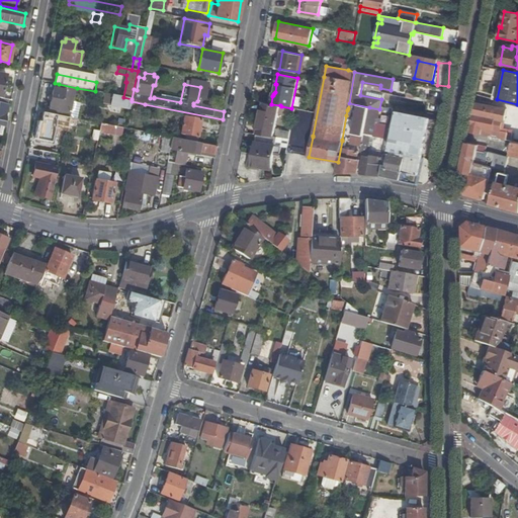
[(54,88),(49,113),(71,117),(77,88),(59,84),(58,88),(54,88)]
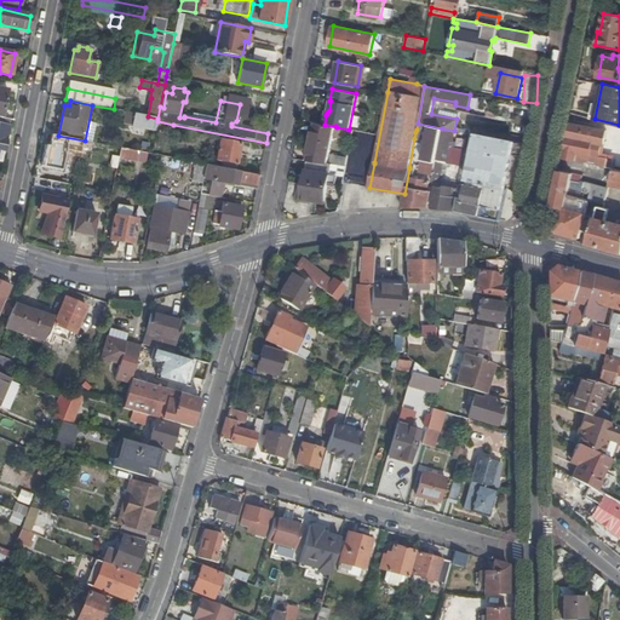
[(158,119),(148,116),(127,112),(125,124),(156,130),(156,128),(158,121),(158,119)]
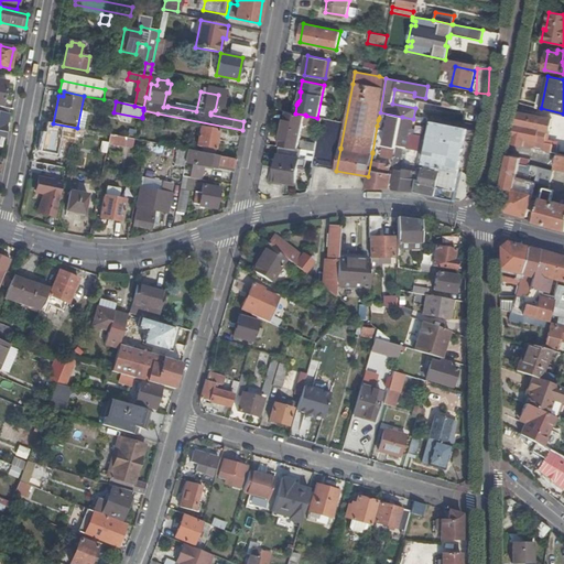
[(4,138),(10,109),(2,108),(0,107),(0,145),(2,138),(4,138)]
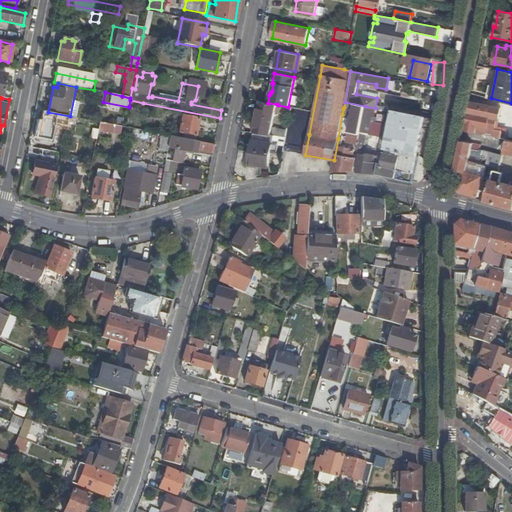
[(261,101),(255,132),(271,134),(277,104),(268,103),(267,102),(261,101)]
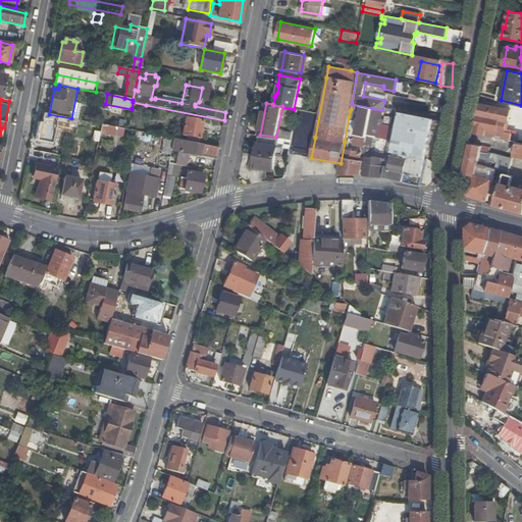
[(480,103),(474,133),(492,136),(494,137),(497,129),(505,131),(506,125),(508,125),(511,109),(480,103)]
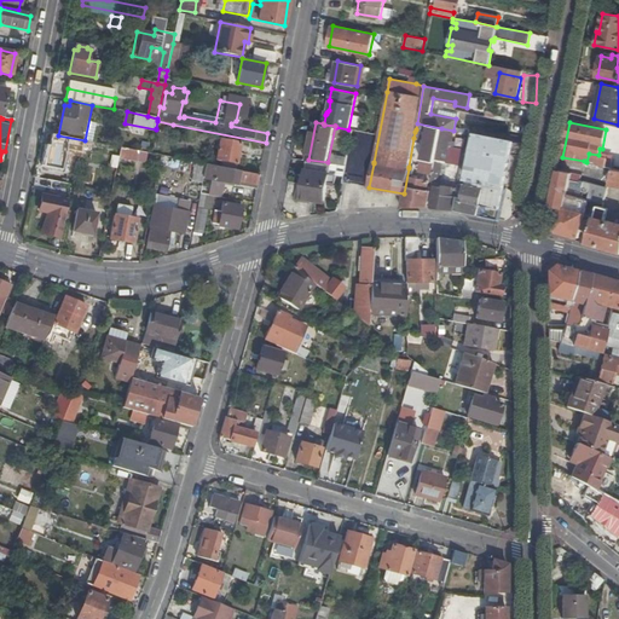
[(441,128),(417,123),(416,129),(421,131),(427,132),(418,172),(433,174),(435,161),(441,128)]
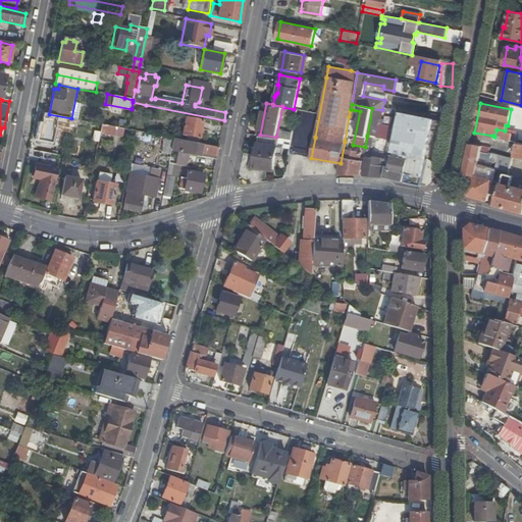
[(279,138),(292,139),(297,109),(295,109),(294,109),(283,107),(282,115),(289,116),(285,131),(279,129),(278,138),(279,138)]
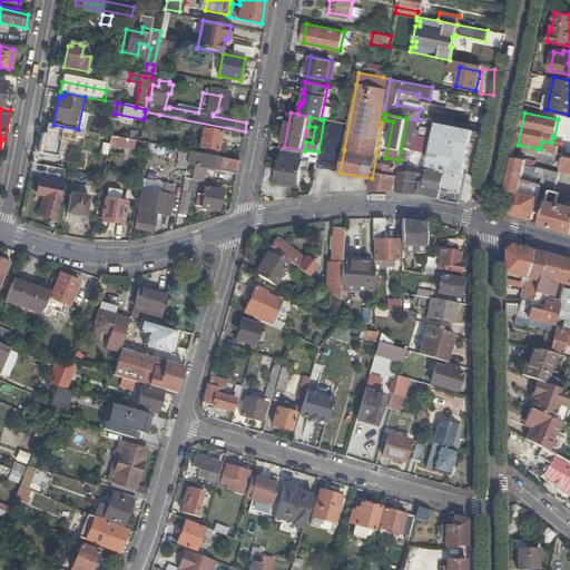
[(418,120),(406,118),(401,148),(408,149),(424,153),(424,151),(428,137),(428,134),(421,133),(421,135),(415,135),(418,120)]
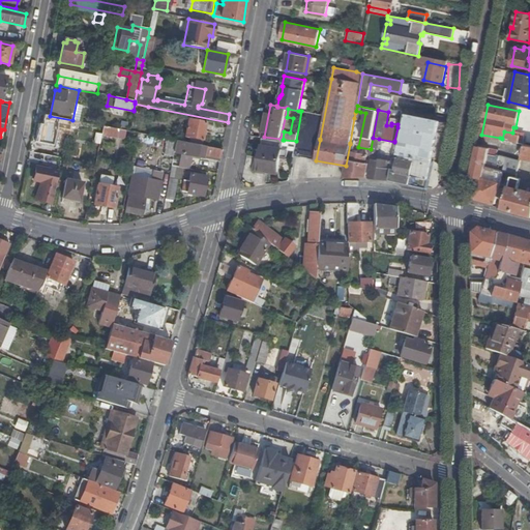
[(449,135),(451,124),(407,115),(405,125),(398,124),(398,127),(405,129),(399,158),(414,162),(410,183),(427,187),(435,145),(438,133),(449,135)]
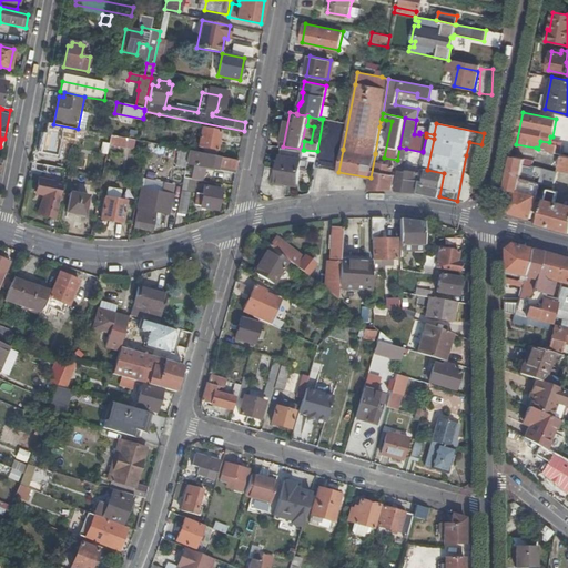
[(77,133),(42,127),(38,152),(57,156),(60,139),(74,141),(77,133)]
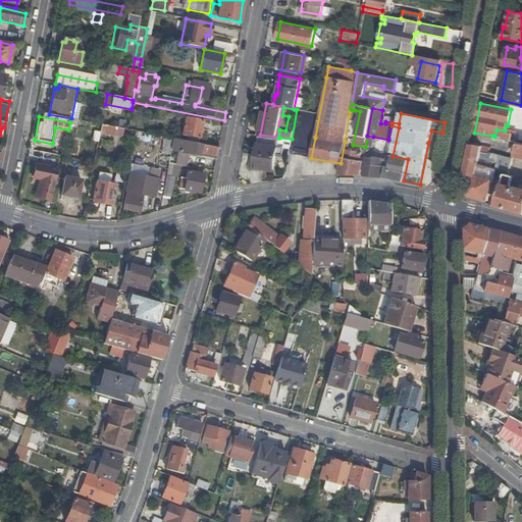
[(187,117),(181,140),(199,144),(203,120),(187,117)]
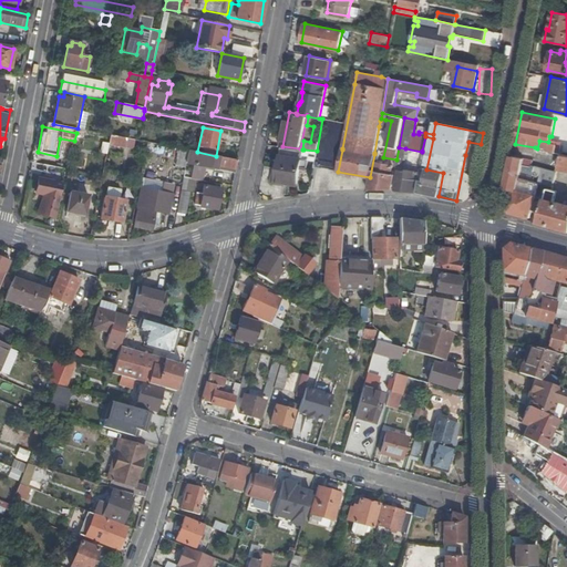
[(111,135),(109,145),(125,148),(126,142),(134,144),(135,140),(111,135)]
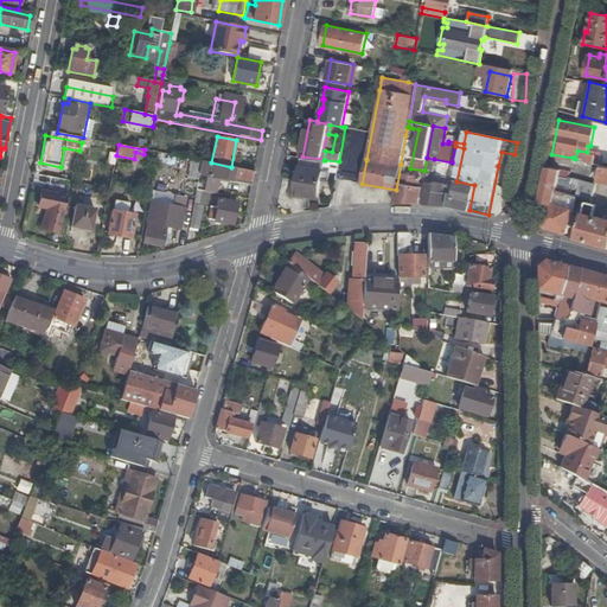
[(575,159),(593,163),(595,154),(587,152),(577,151),(575,159)]
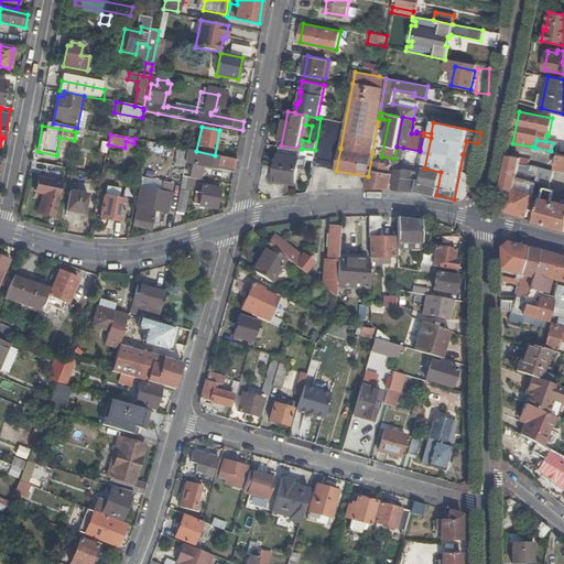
[(512,143),(511,143),(510,149),(531,152),(532,147),(512,143)]
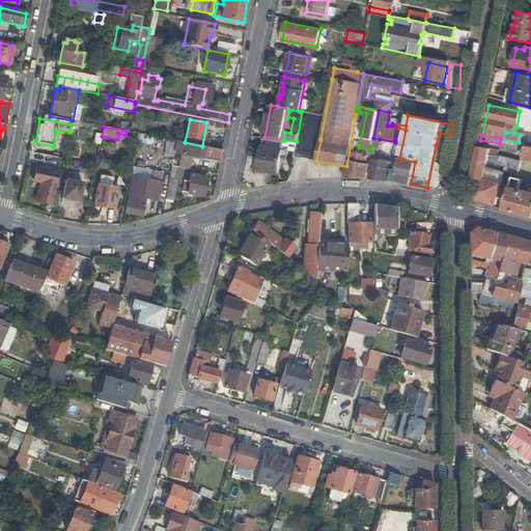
[(137,144),(164,145),(164,136),(137,136),(137,144)]
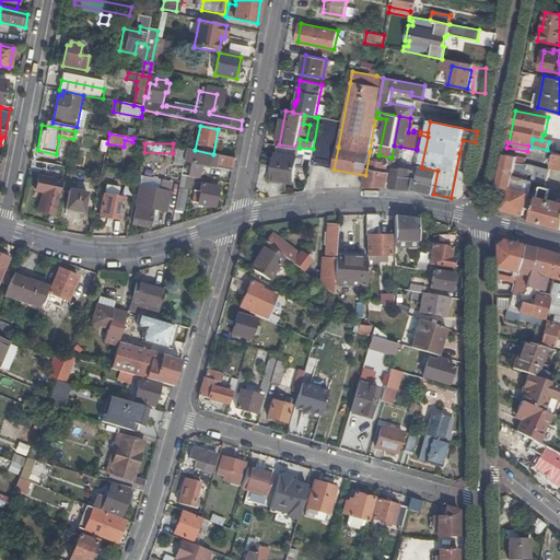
[(298,158),(300,148),(299,148),(296,147),(279,144),(278,144),(275,166),(272,166),(270,179),(282,182),(282,181),(293,182),(296,164),(303,165),(304,158),(298,158)]
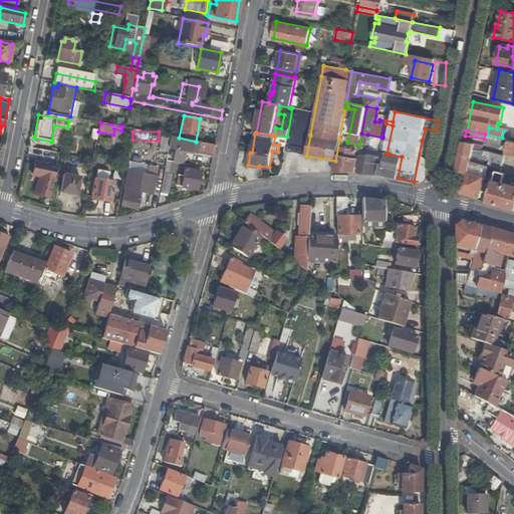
[(367,135),(361,134),(359,145),(358,151),(360,151),(356,172),(378,175),(380,157),(368,155),(368,156),(363,155),(367,135)]
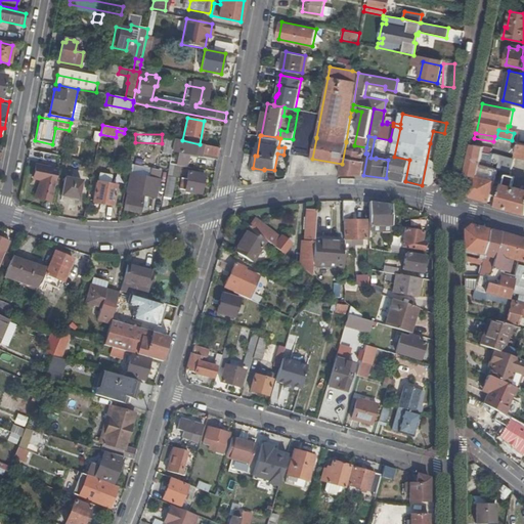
[(512,145),(513,140),(512,140),(496,137),(494,136),(493,141),(512,145)]
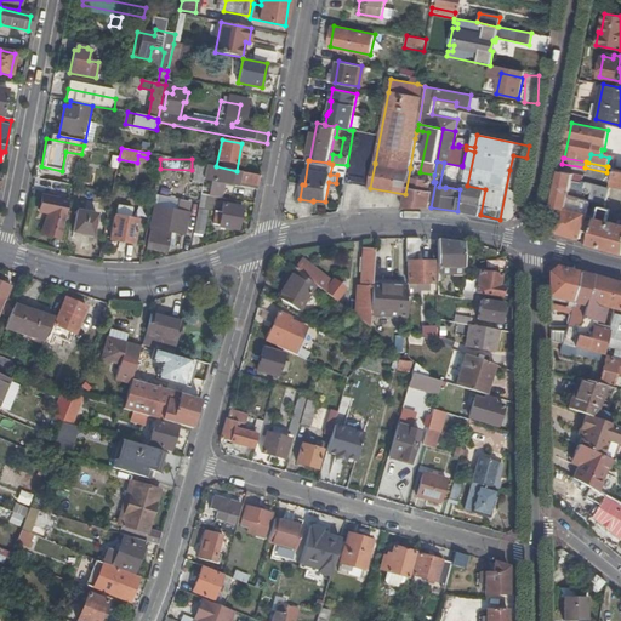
[(204,180),(208,165),(197,163),(193,178),(204,180)]
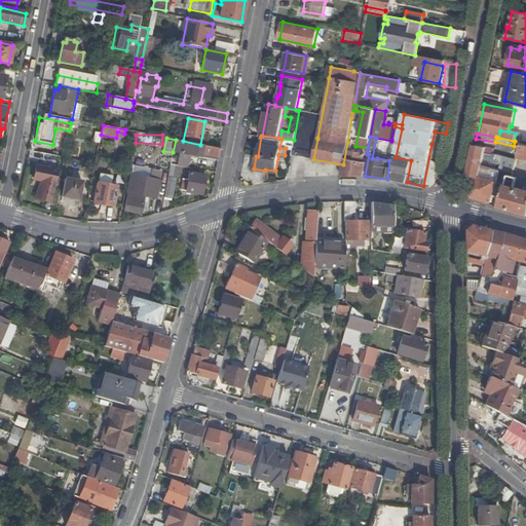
[(377,158),(389,160),(389,155),(391,141),(376,138),(372,158),(377,159),(377,158)]
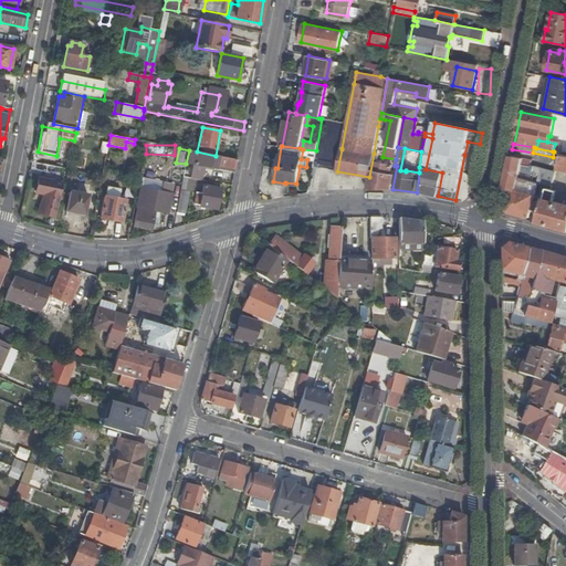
[(216,156),(197,152),(196,155),(194,155),(192,161),(195,163),(195,164),(203,166),(203,167),(217,169),(218,166),(236,169),(238,160),(216,156)]
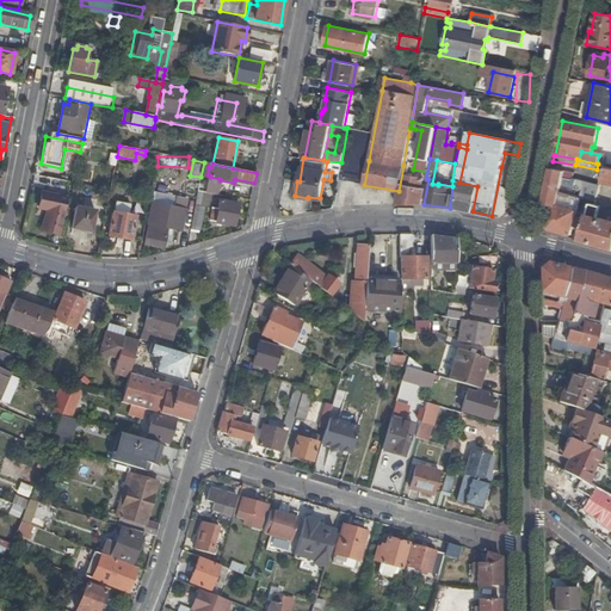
[(399,191),(396,204),(421,204),(424,189),(420,189),(423,179),(405,176),(407,166),(403,165),(403,166),(399,191)]
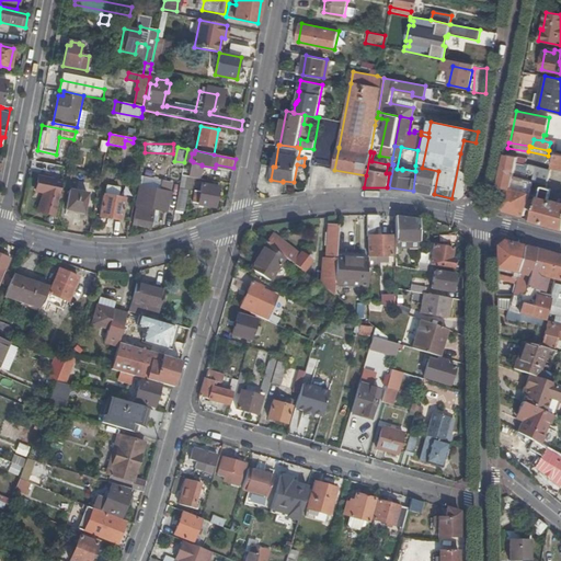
[(506,153),(500,185),(505,186),(500,205),(503,209),(524,215),(530,192),(529,192),(512,187),(517,162),(526,164),(526,162),(527,158),(506,153)]
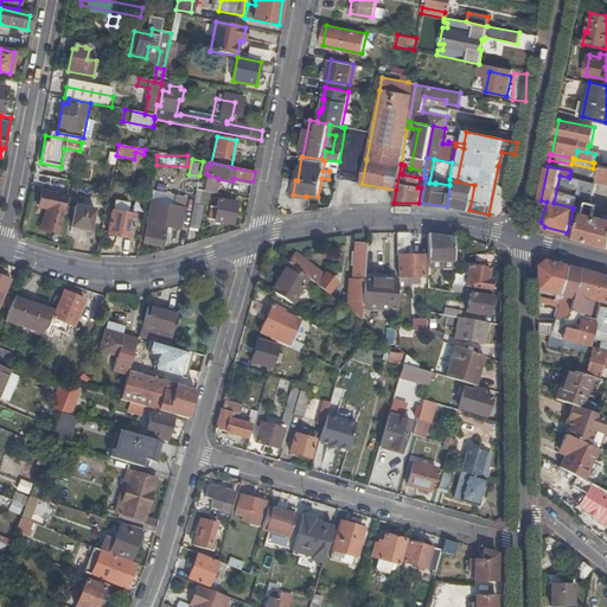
[(554,203),(573,208),(576,196),(590,199),(595,183),(569,176),(569,178),(560,176),(554,203)]
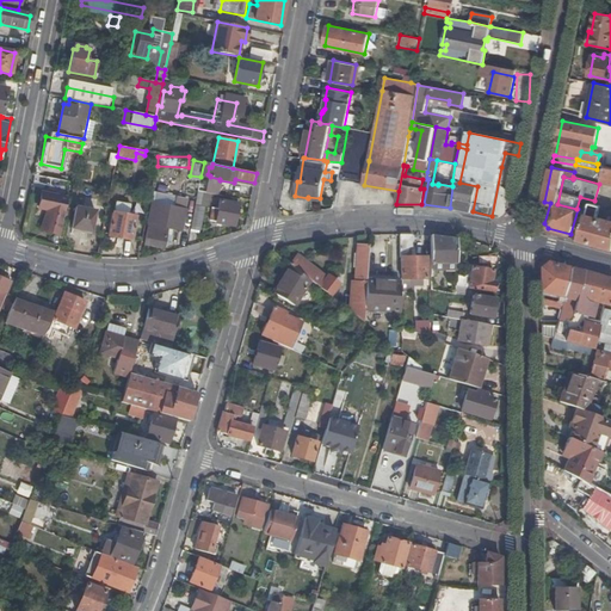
[(452,186),(450,208),(473,211),(477,186),(460,183),(452,180),(452,186)]
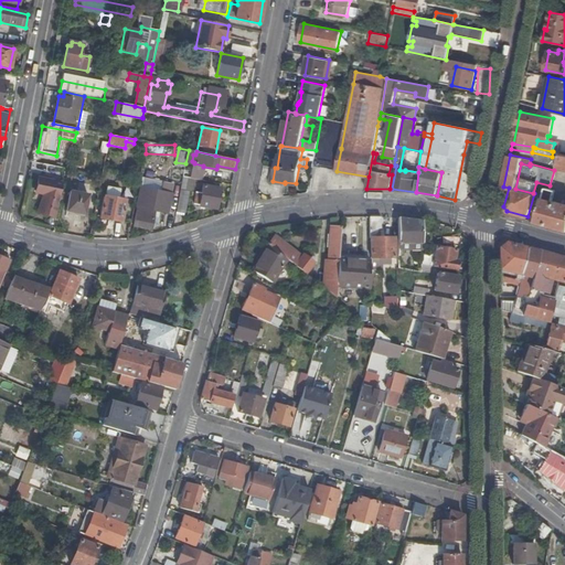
[(172,168),(171,180),(181,181),(182,168),(172,168)]
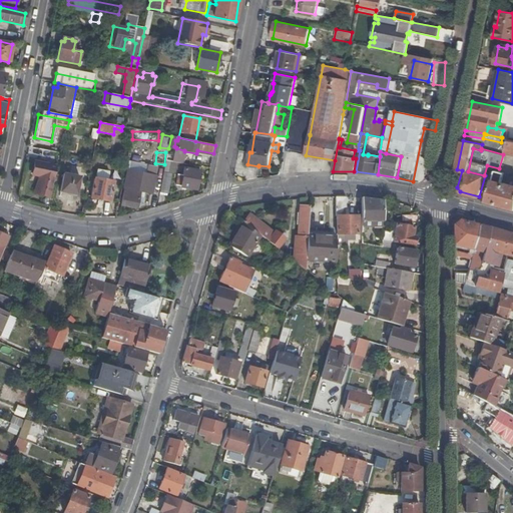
[(33,193),(50,198),(51,197),(52,189),(54,179),(57,166),(35,161),(32,175),(39,176),(33,193)]
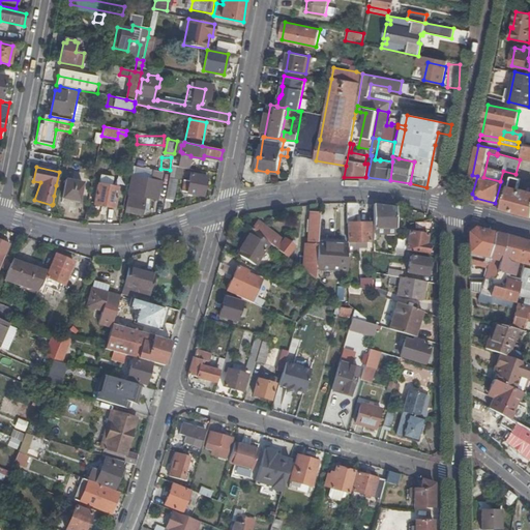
[(133,177),(125,212),(142,216),(144,205),(147,205),(148,199),(156,200),(162,175),(152,173),(150,180),(133,177)]
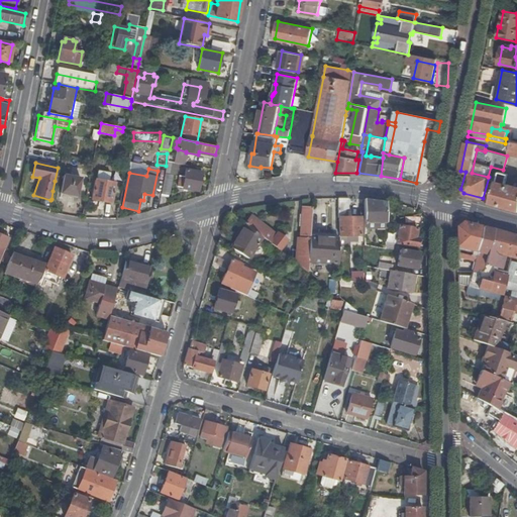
[(110,173),(97,171),(95,180),(96,180),(91,200),(111,204),(114,184),(115,184),(115,181),(113,181),(112,183),(109,183),(110,173)]
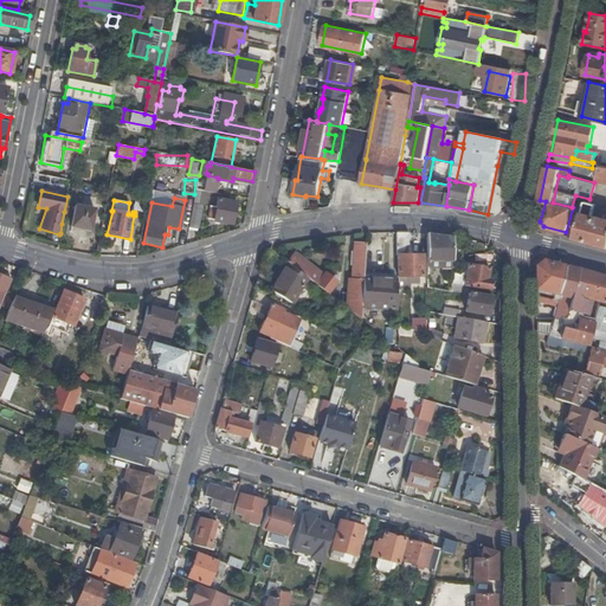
[(217,212),(211,211),(210,219),(216,220),(216,221),(232,224),(236,202),(219,200),(217,212)]
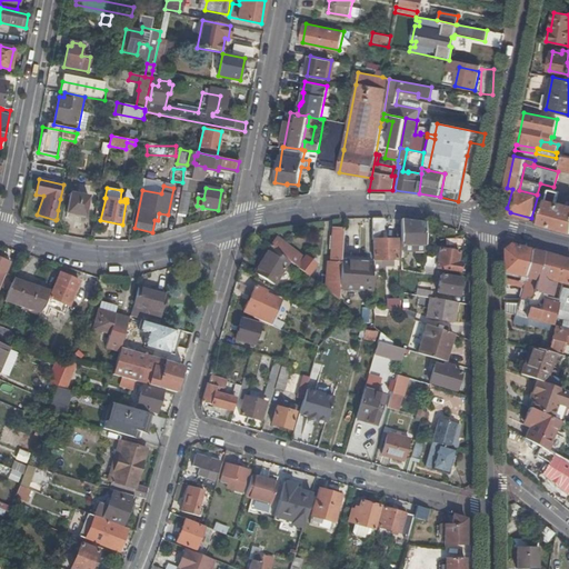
[(540,223),(568,230),(568,205),(568,201),(567,201),(566,205),(557,201),(559,191),(555,190),(550,189),(540,223)]
